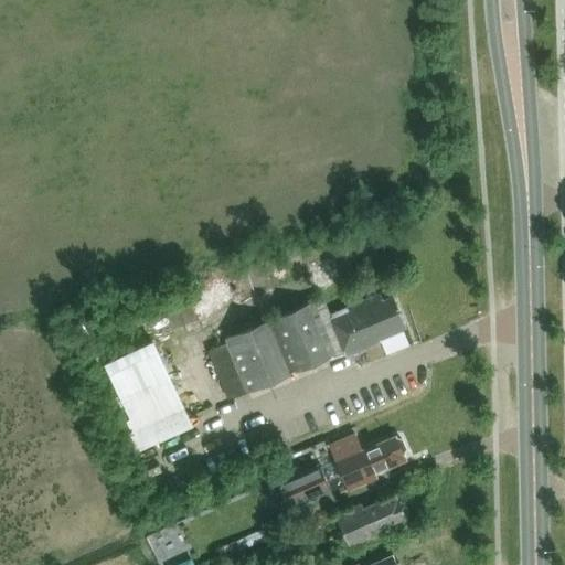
[(320,296),(306,302),(224,338),(247,392),(329,356),(343,350),(345,355),(381,341),(380,338),(405,327),(393,296),(383,299),(380,292),(329,315),(320,296)]
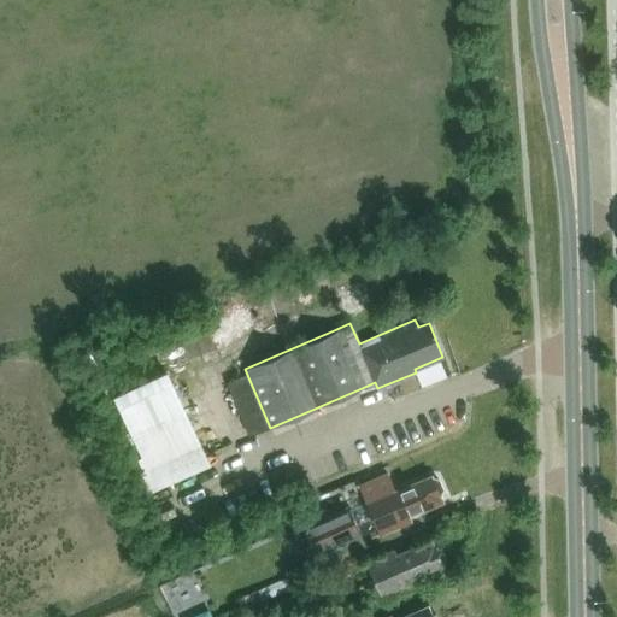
[(206,322),(178,331),(188,358),(215,348),(206,322)]
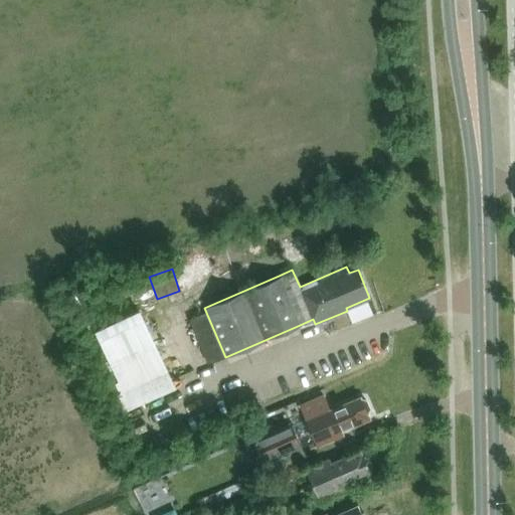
[(147,308),(100,325),(129,406),(176,389),(147,308)]
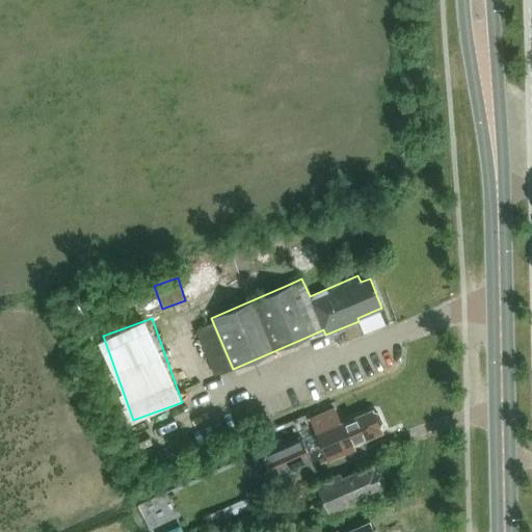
[(315,430),(327,460),(351,450),(350,446),(380,432),(378,428),(382,422),(378,411),(371,411),(341,425),(339,420),(333,406),(309,417),(315,430)]
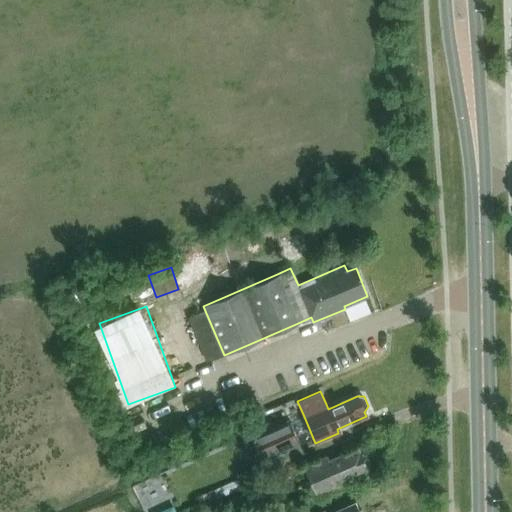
[(270,427),(263,430),(252,435),(263,458),(280,450),(282,453),(300,445),(288,419),(270,427)]
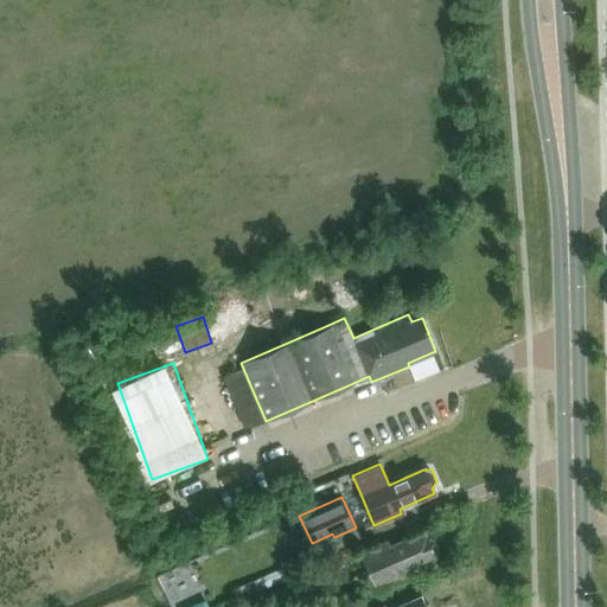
[(434,537),(425,536),(422,531),(388,547),(385,542),(358,554),(374,588),(401,576),(398,572),(433,555),(439,548),(434,537)]
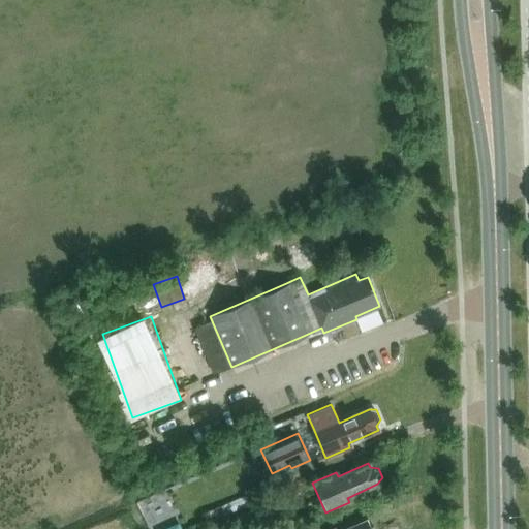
[(254,528),(266,524),(258,506),(217,525),(218,528),(254,528)]
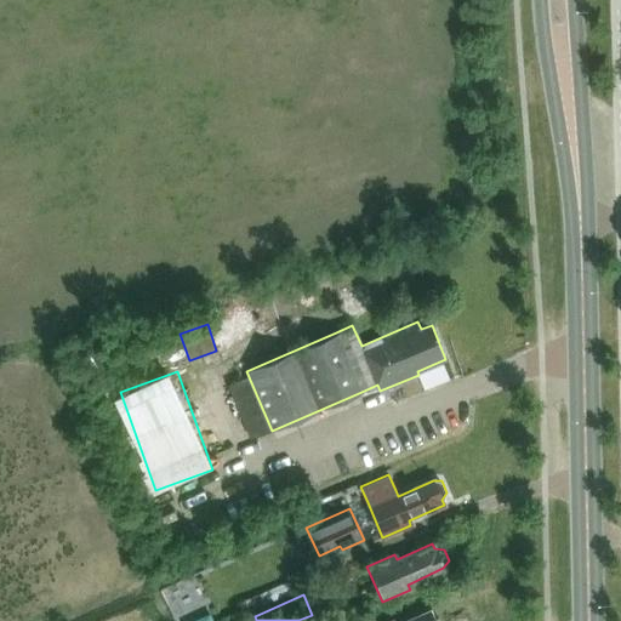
[(442,620),(439,616),(434,619),(429,610),(404,620),(393,620),(389,620),(442,620)]
